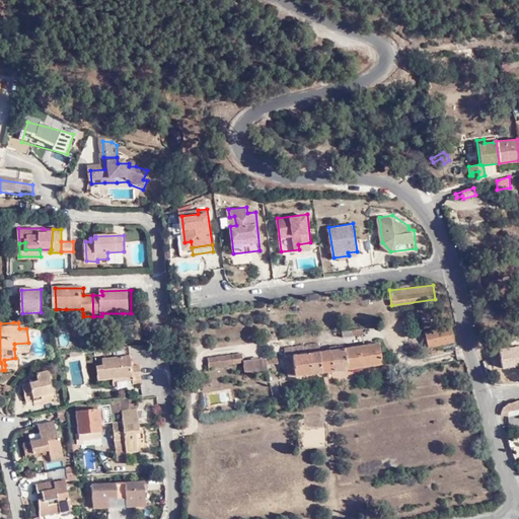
[(450,324),(425,329),(428,344),(452,339),(450,324)]
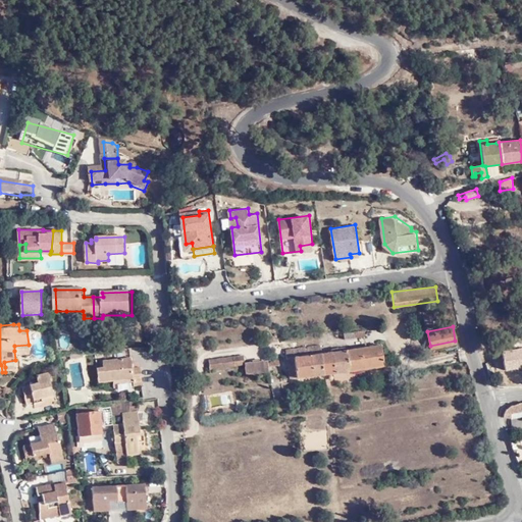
[(349,334),(344,334),(344,340),(364,336),(363,330),(349,331),(349,334)]
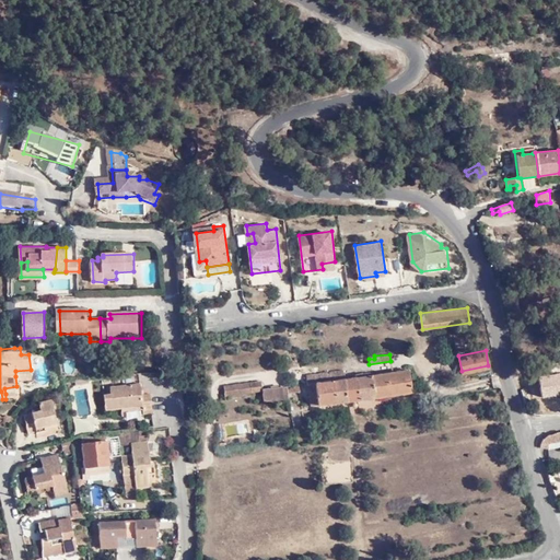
[(409,366),(359,375),(362,398),(411,389),(409,366)]
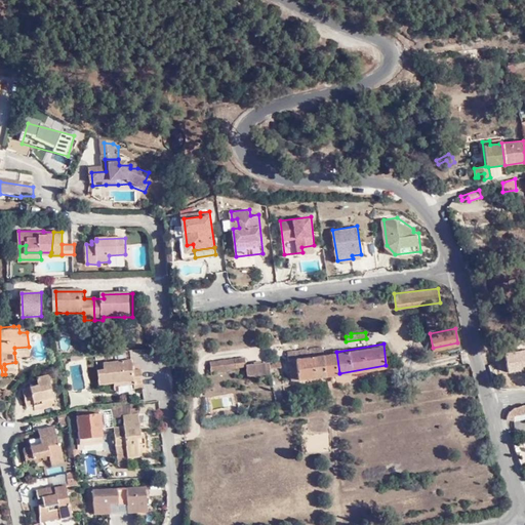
[(339,373),(336,352),(323,354),(322,346),(286,353),(287,360),(290,360),(293,380),(339,373)]
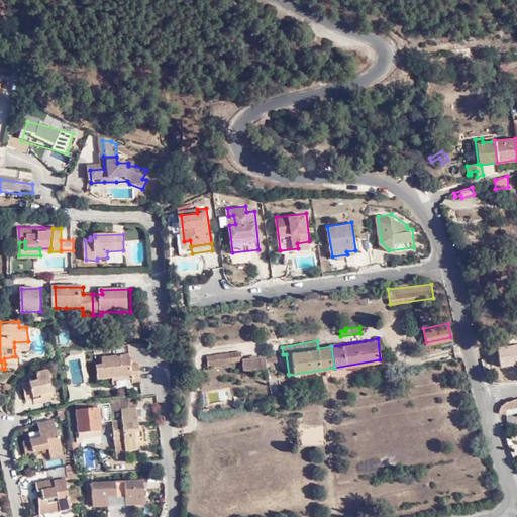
[(133,381),(141,380),(139,362),(132,363),(130,352),(104,355),(104,363),(98,364),(100,377),(110,376),(132,374),(133,381)]
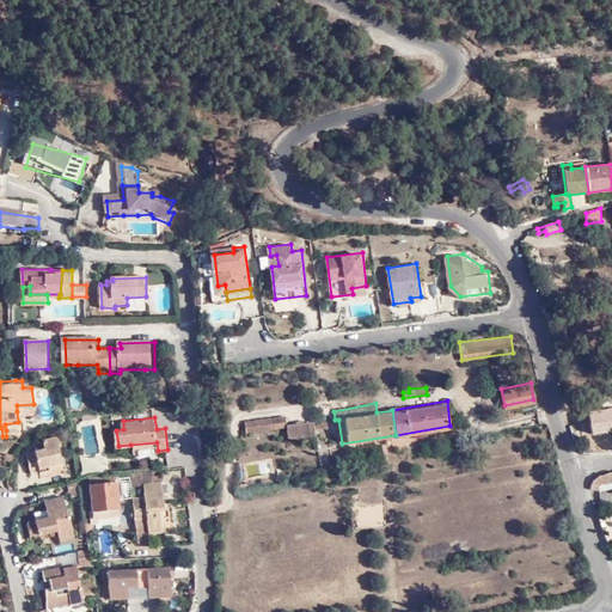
[(286,417),(245,422),(245,432),(286,427),(286,417)]
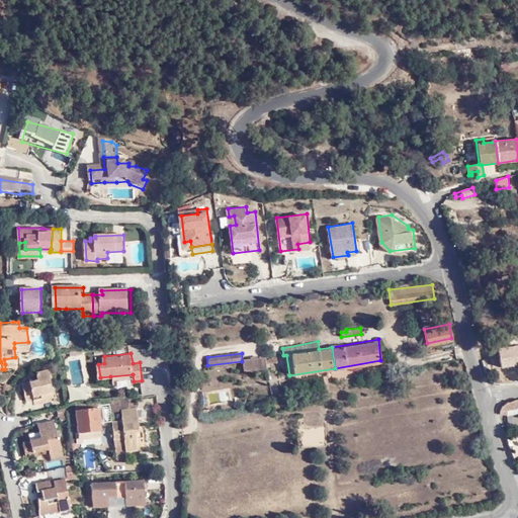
[(267,358),(243,360),(244,373),(267,370),(266,363),(267,363),(267,358)]
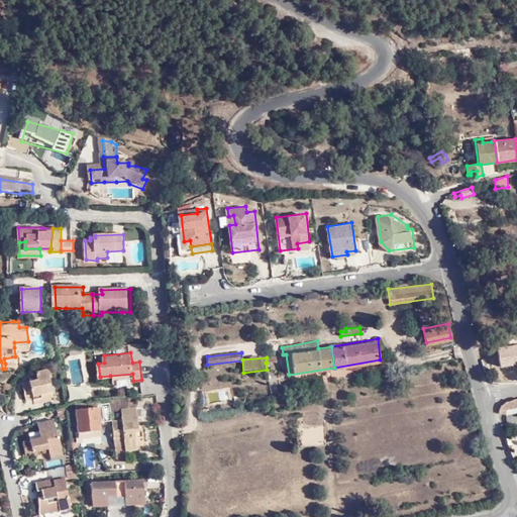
[(36,397),(56,393),(52,370),(39,373),(40,380),(25,383),(27,400),(36,397)]
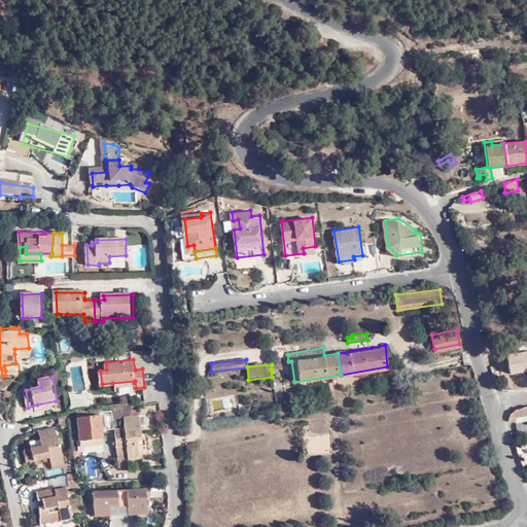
[(135,381),(112,383),(113,390),(136,388),(135,381)]
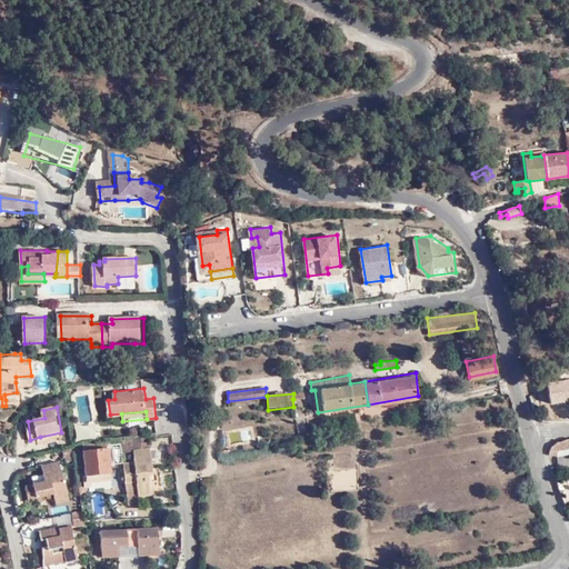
[(308,431),(298,433),(300,448),(308,447),(308,450),(312,450),(311,446),(312,446),(311,439),(309,439),(308,431)]
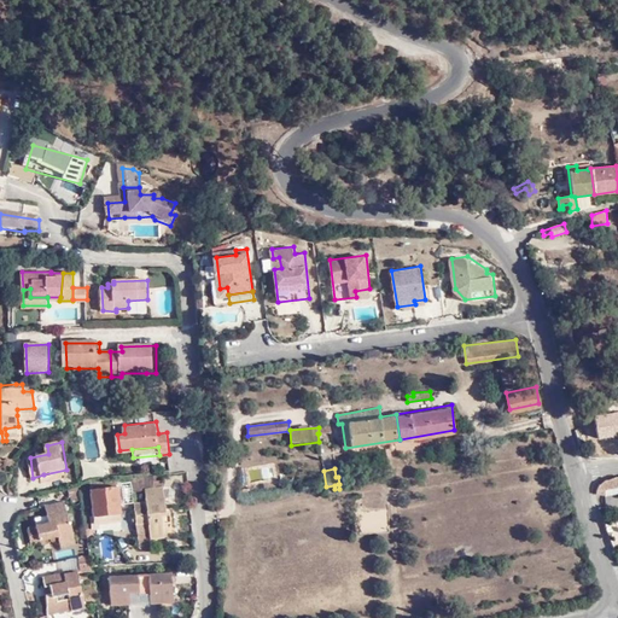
[(68,476),(66,470),(44,474),(45,481),(68,476)]
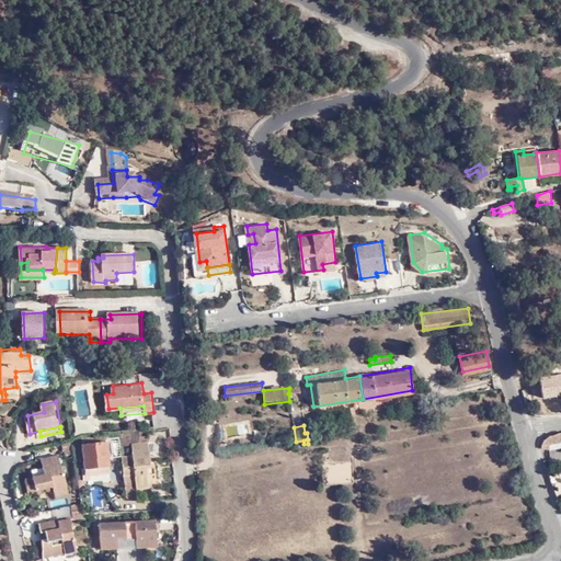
[(129,497),(138,497),(137,487),(149,484),(149,482),(148,478),(157,476),(156,462),(151,462),(149,428),(123,431),(123,444),(134,443),(136,453),(124,455),(125,474),(125,495),(129,497)]
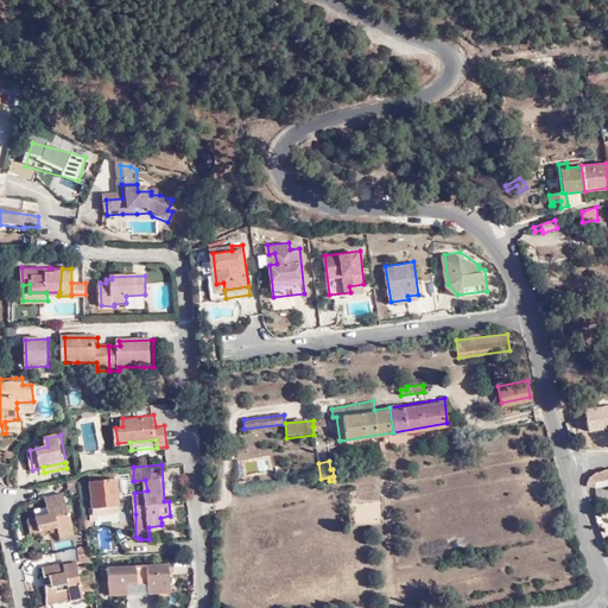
[(587,481),(587,488),(595,488),(594,481),(607,477),(607,468),(606,468),(594,473),(589,476),(587,481)]
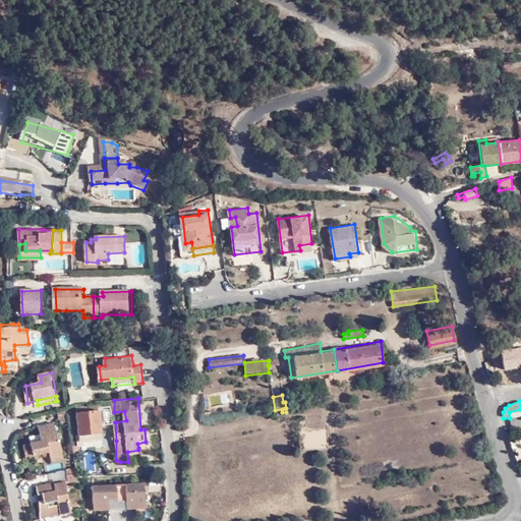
[(101,402),(79,403),(79,408),(76,409),(79,431),(104,429),(101,402)]
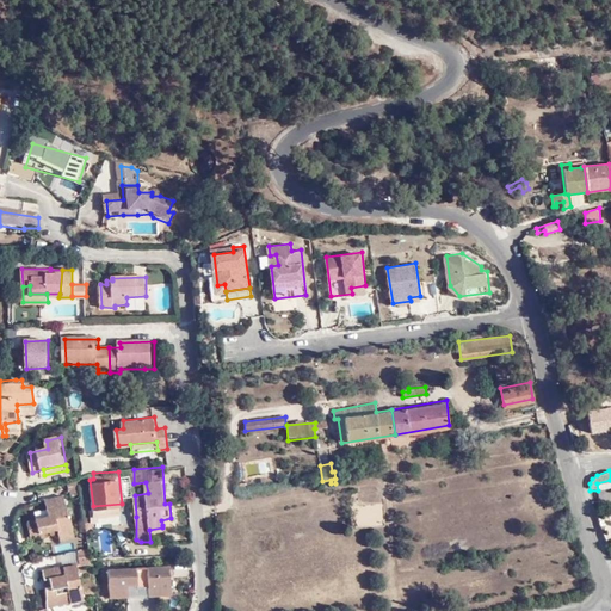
[(51,517),(38,519),(29,522),(34,543),(42,541),(42,537),(61,532),(62,537),(63,543),(78,539),(74,518),(71,519),(66,497),(48,500),(49,508),(51,517)]
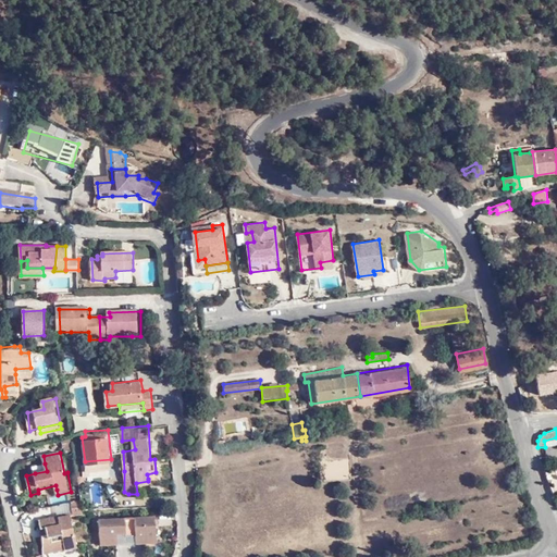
[(111,459),(85,461),(86,469),(112,467),(111,459)]
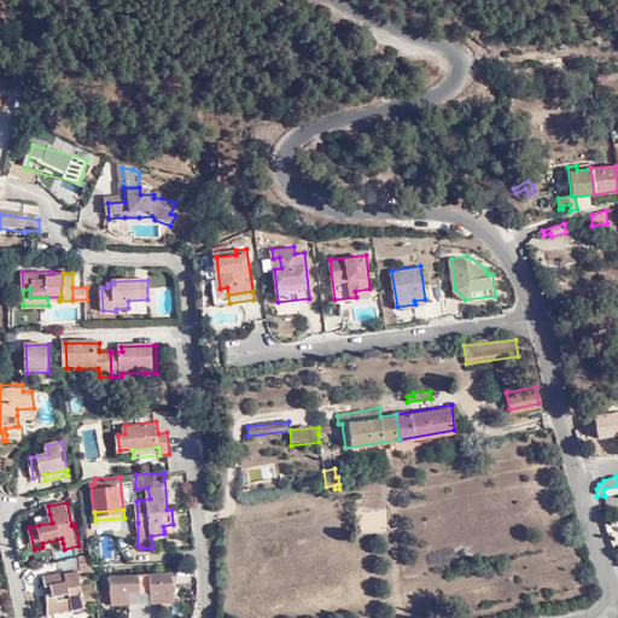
[(38,517),(39,525),(52,523),(50,514),(38,517)]
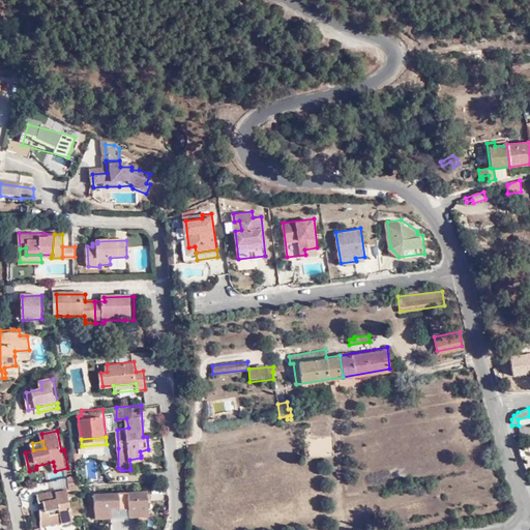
[(72,493),(83,491),(82,483),(81,477),(70,478),(72,493)]
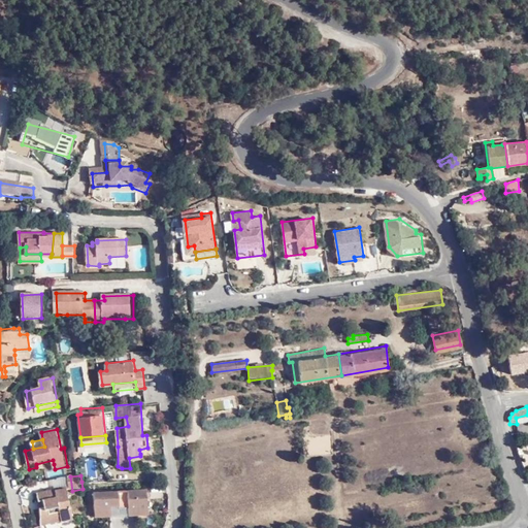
[(56,493),(70,490),(68,479),(55,482),(56,491),(56,493)]
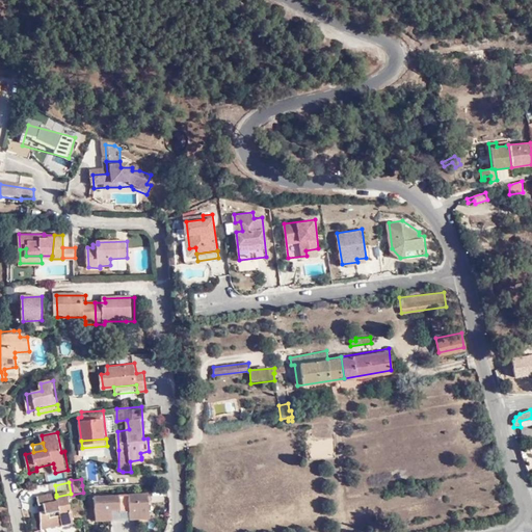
[(152,493),(136,494),(137,517),(153,516),(152,493)]
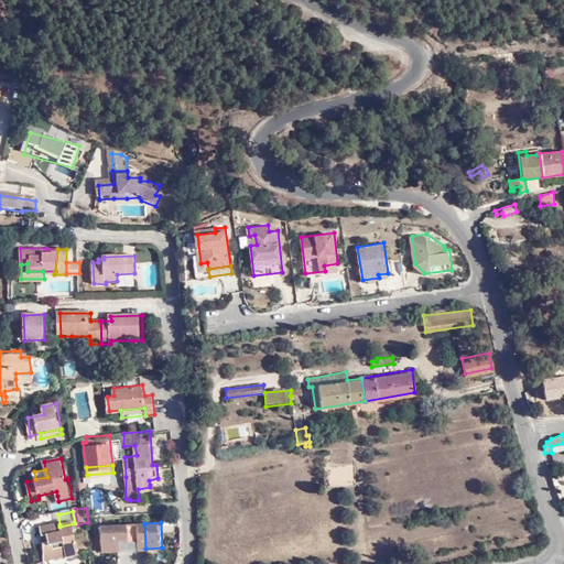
[(67,554),(68,560),(79,557),(75,523),(60,527),(60,524),(42,528),(43,538),(47,537),(49,543),(43,544),(45,559),(67,554)]
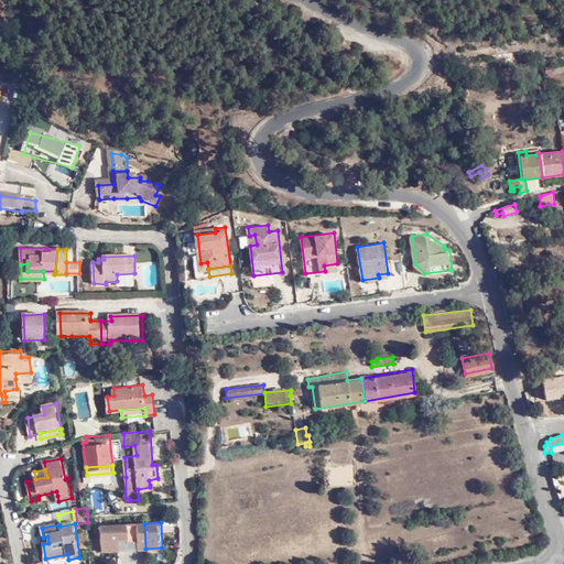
[(145,549),(144,523),(121,524),(122,539),(123,550),(145,549)]
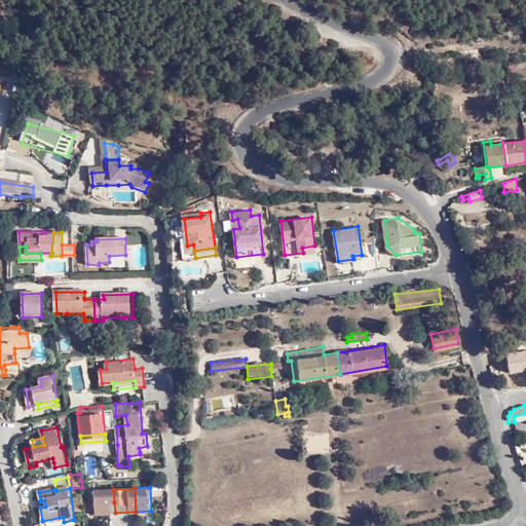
[(96,490),(97,502),(114,502),(113,489),(96,490)]
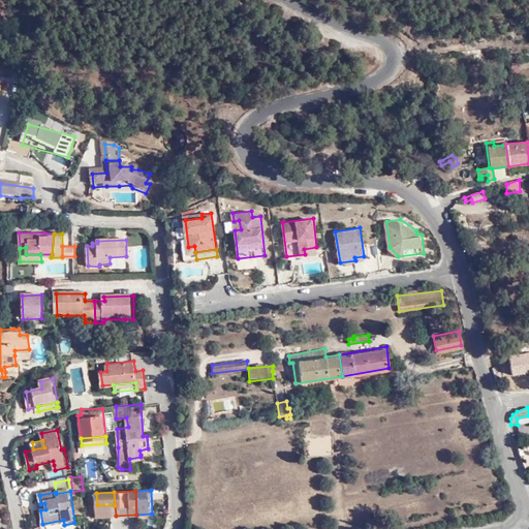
[(98,517),(116,516),(115,505),(97,505),(98,517)]
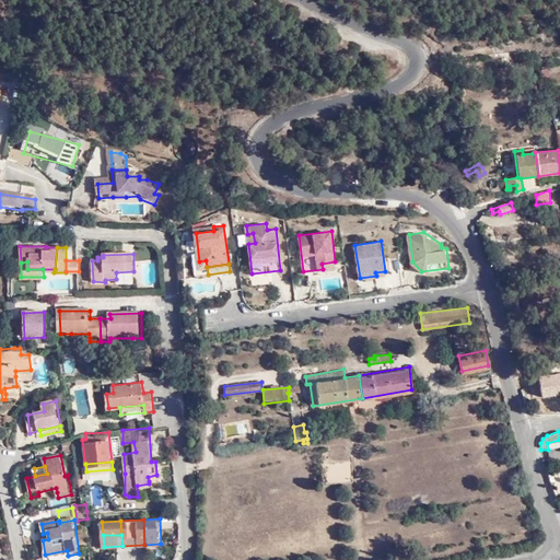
[(46,559),(68,556),(67,550),(45,555),(46,559)]
